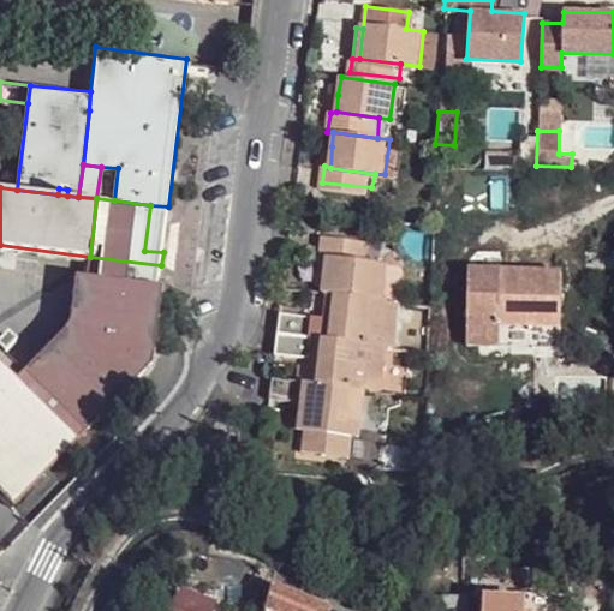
[(164,252),(168,207),(150,205),(144,251),(164,252)]
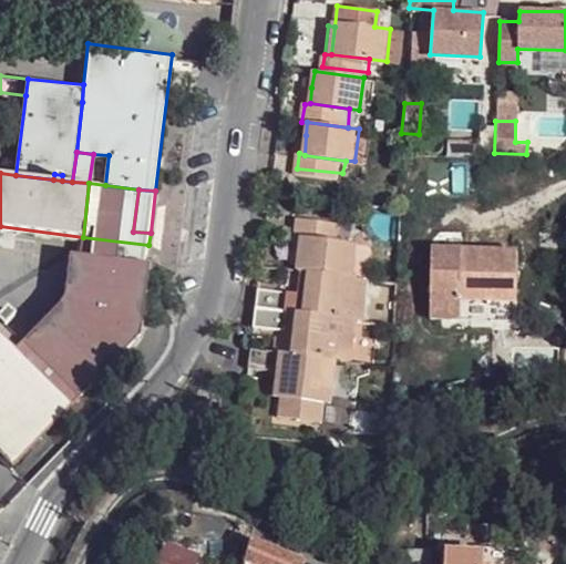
[(305,235),(340,239),(343,222),(299,216),(295,234),(305,235)]
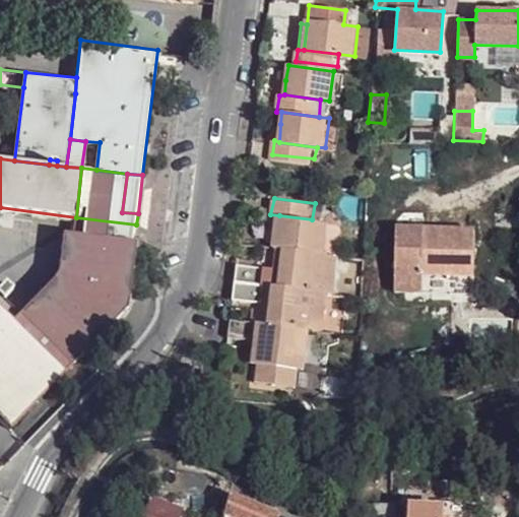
[(279,215),(270,214),(267,239),(274,242),(279,215)]
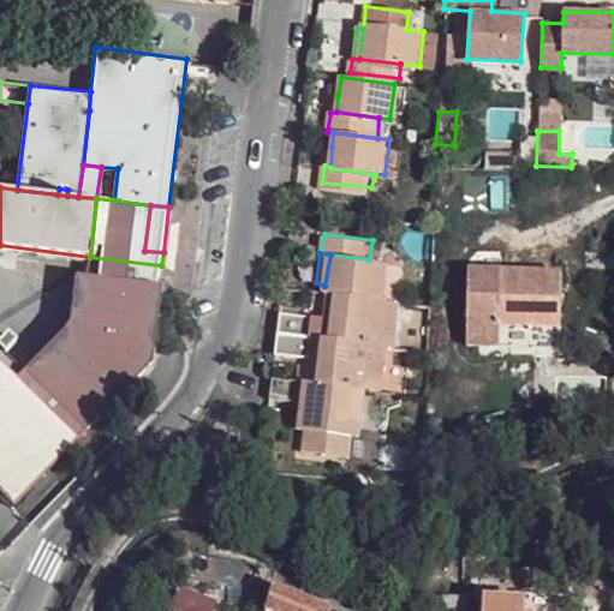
[(369,259),(331,255),(325,286),(323,291),(337,294),(386,299),(391,263),(369,259)]
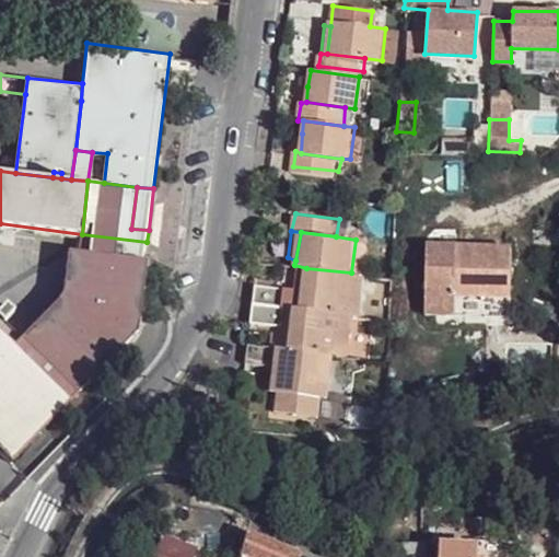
[(32,341),(76,389),(138,325),(147,246),(147,242),(82,234),(76,294),(32,341)]
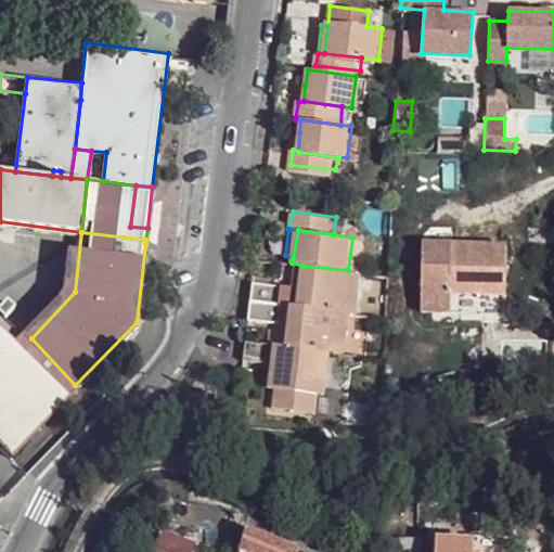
[(415,243),(413,315),(497,318),(500,246),(415,243)]
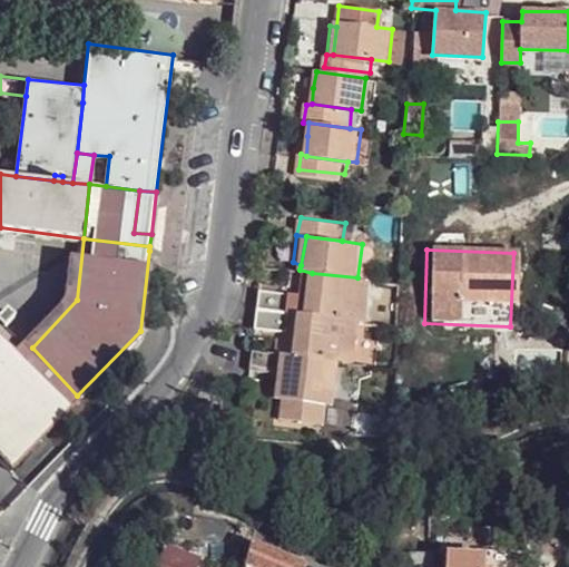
[(357,277),(312,273),(305,313),(361,321),(368,321),(373,281),(357,277)]
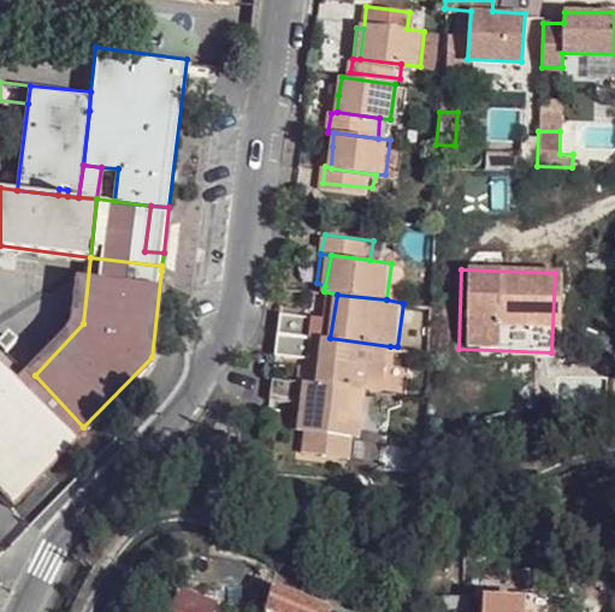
[(285,312),(283,332),(312,334),(314,315),(285,312)]
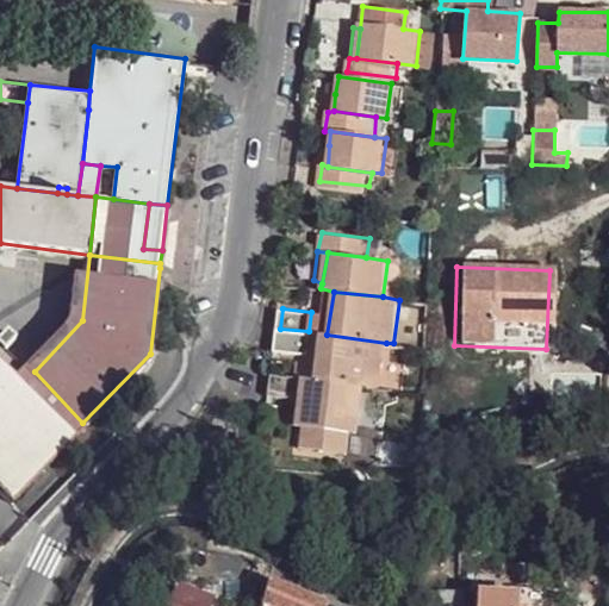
[(280,329),(279,349),(306,351),(309,331),(280,329)]
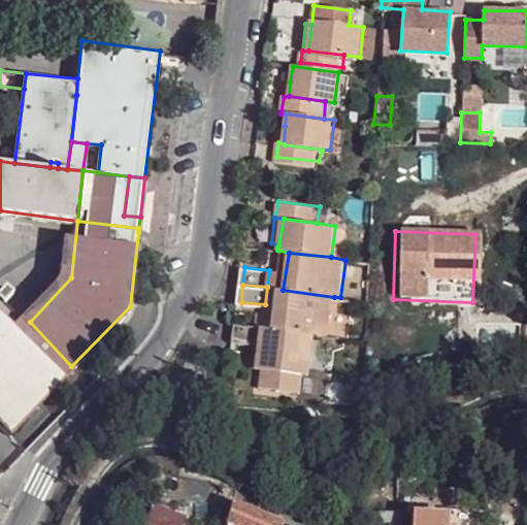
[(330,334),(334,297),(283,290),(277,290),(272,328),(317,333),(330,334)]
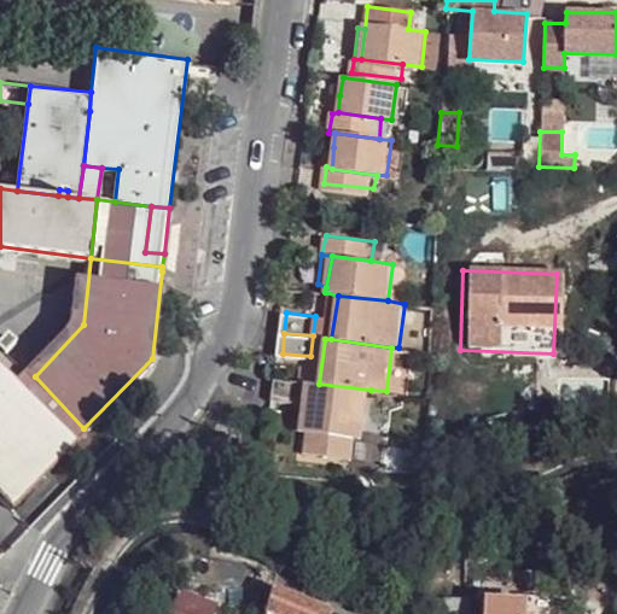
[(83,428),(35,376),(27,367),(19,375),(1,358),(0,360),(0,492),(12,504),(57,458),(83,428)]
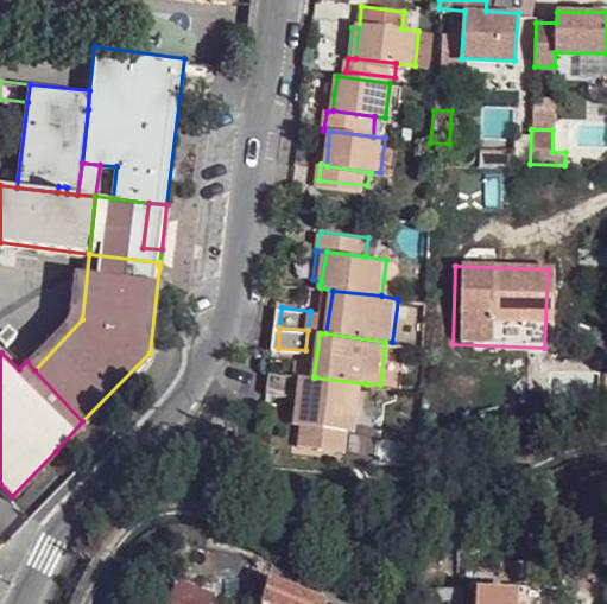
[(274,373),(272,390),(298,394),(302,375),(274,373)]
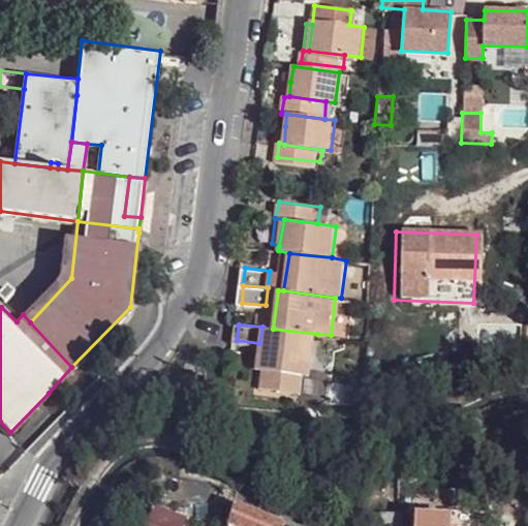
[(312,373),(317,334),(273,329),(262,327),(259,343),(258,361),(265,361),(261,369),(261,385),(303,391),(305,375),(312,373)]
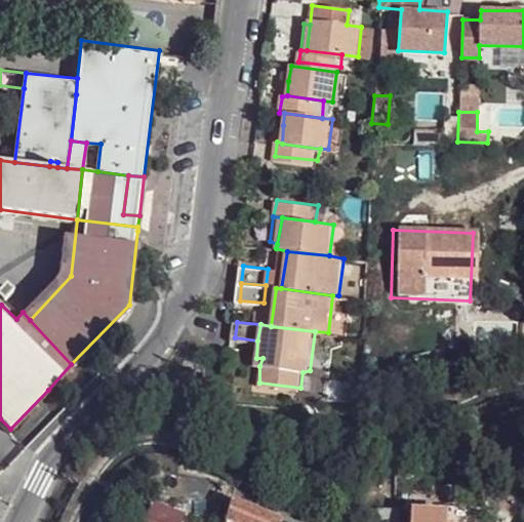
[(275,521),(277,520),(232,500),(224,521),(226,521),(275,521)]
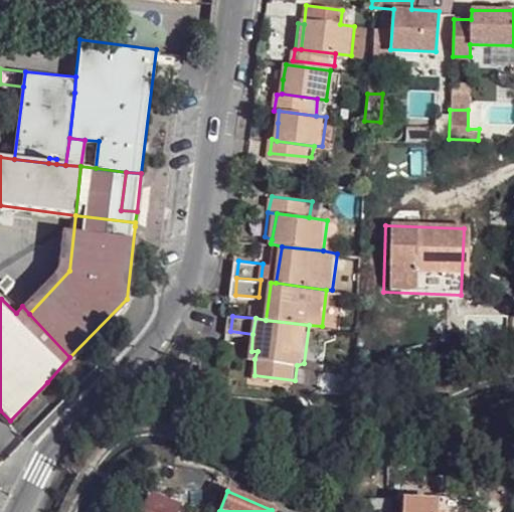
[(138,511),(175,511),(178,504),(146,492),(140,509),(138,511)]
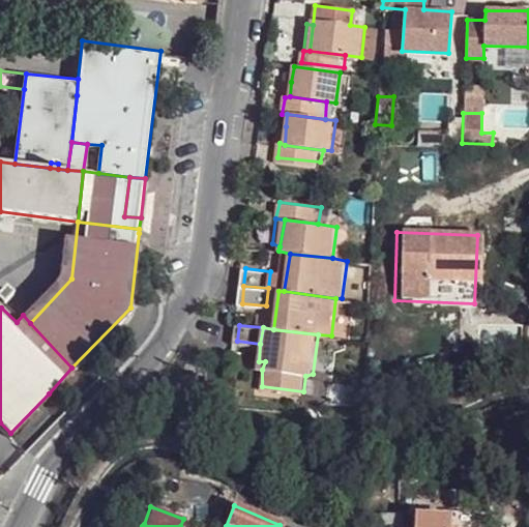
[(412,507),(409,526),(456,526),(458,511),(412,507)]
